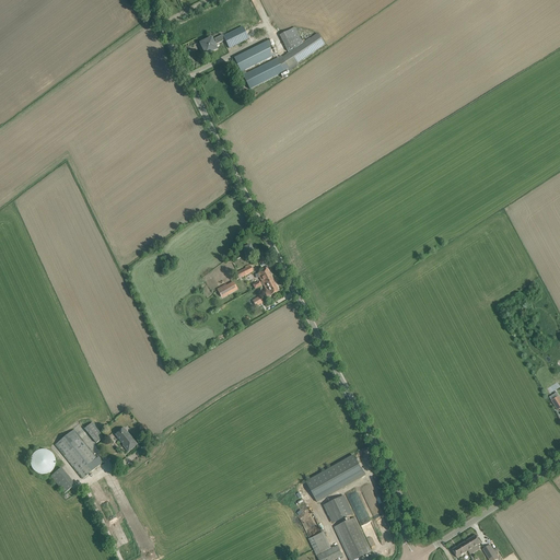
[(242,27),(223,37),(222,35),(214,39),(216,43),(213,44),(211,38),(200,44),(206,55),(217,49),(214,46),(224,41),(229,48),(247,39),(242,27)]
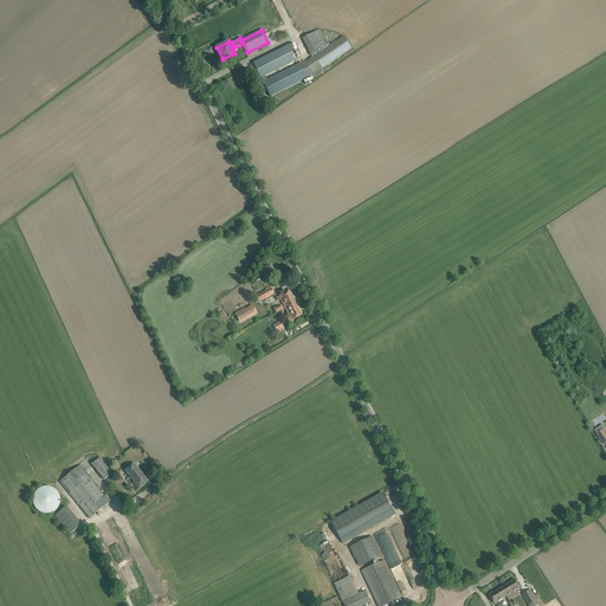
[(352,49),(343,37),(305,63),(303,60),(301,63),(308,78),(352,49)]
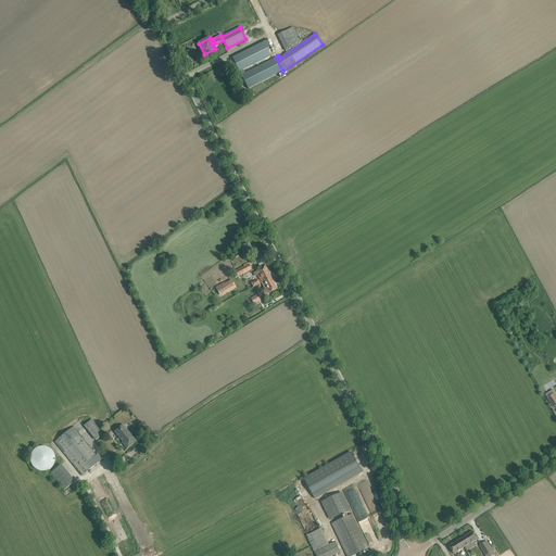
[(240,75),(244,73),(243,70),(273,55),(268,47),(273,45),(270,40),(266,41),(231,59),(239,72),(240,75)]
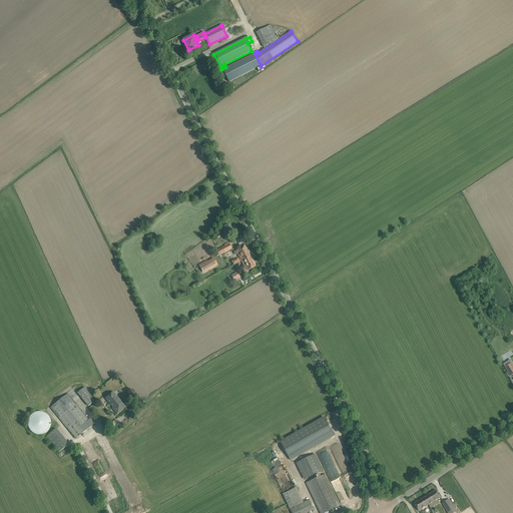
[(260,67),(261,66),(254,53),(253,54),(225,67),(221,69),(227,82),(260,67)]
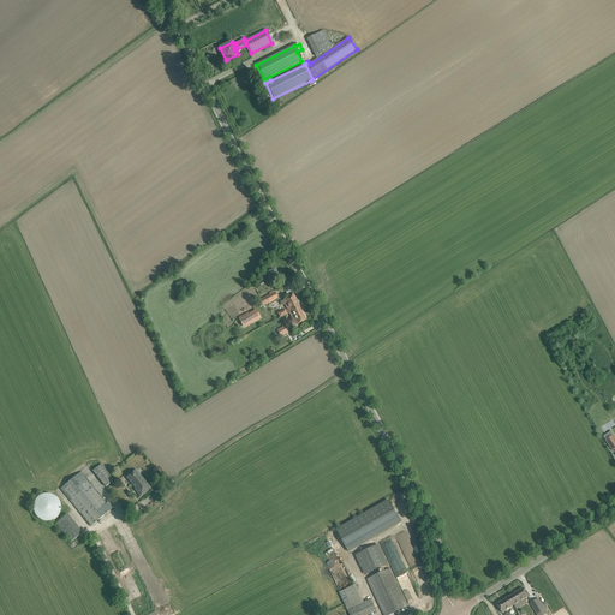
[(274,272),(267,275),(270,282),(278,279),(274,272)]
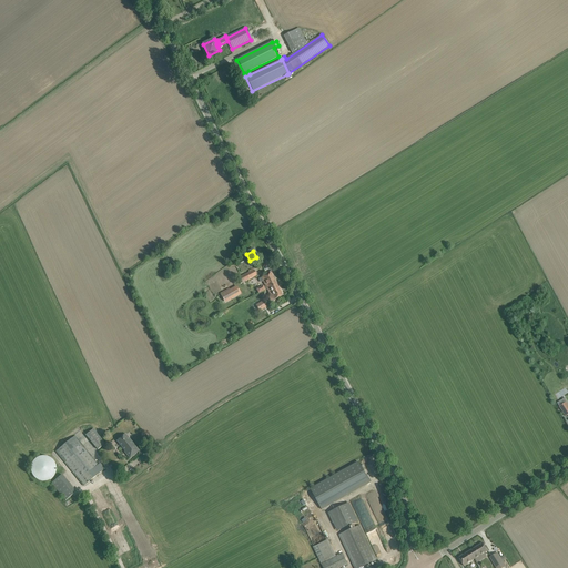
[(241,284),(256,276),(254,270),(237,279),(241,284)]
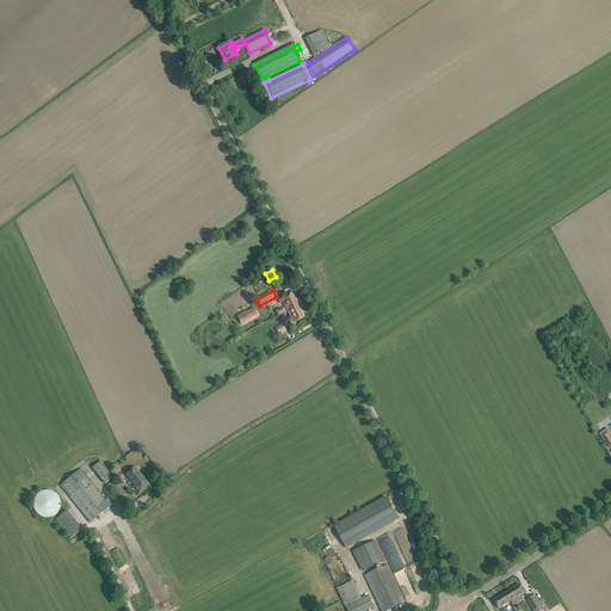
[(278,315),(288,312),(297,306),(291,294),(281,300),(285,308),(283,309),(283,308),(276,312),(278,315)]
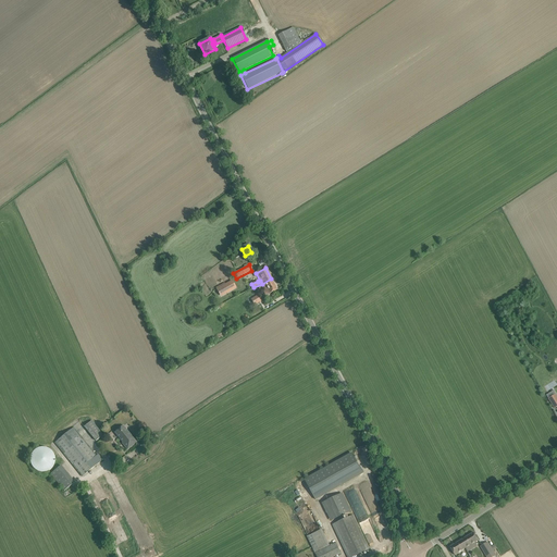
[(265,296),(272,293),(276,291),(271,279),(262,284),(264,289),(263,291),(265,296)]
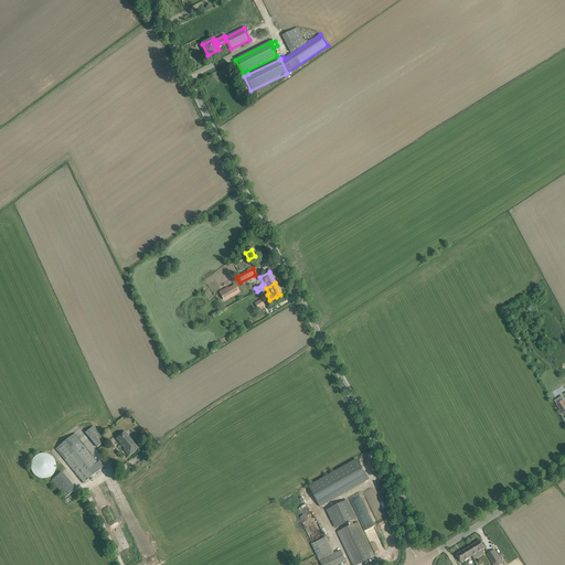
[(235,285),(221,294),(224,301),(240,292),(235,285)]
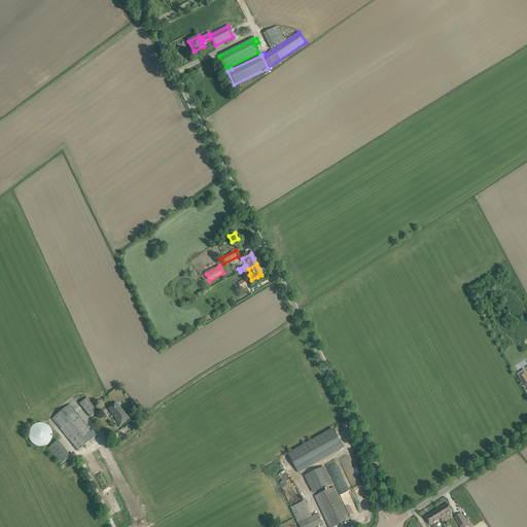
[(241,289),(244,287),(248,285),(245,280),(238,284),(241,289)]
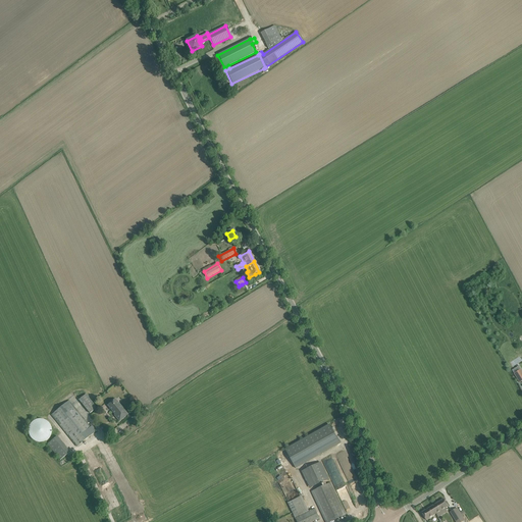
[(96,408),(86,395),(79,401),(90,414),(92,412),(93,412),(96,409),(95,409),(96,408)]
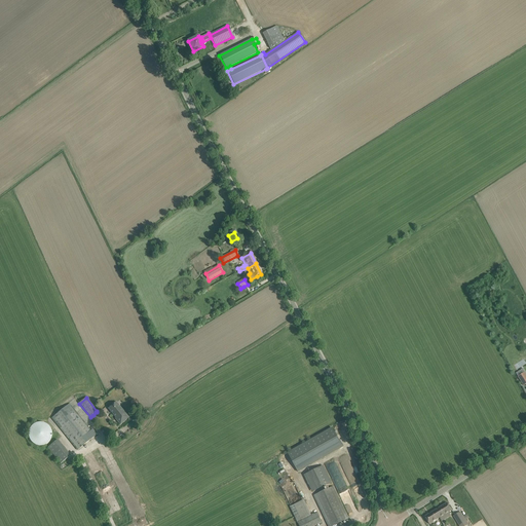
[(120,425),(128,418),(116,402),(108,409),(115,418),(115,419),(120,425)]
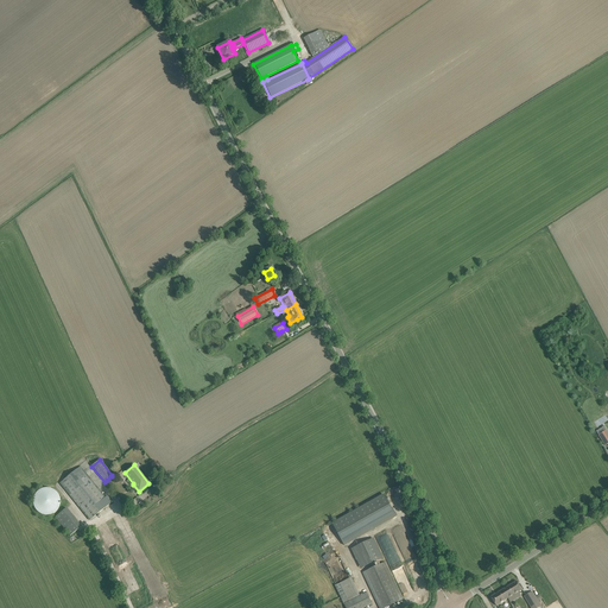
[(59,483),(86,515),(89,520),(112,502),(108,498),(107,496),(105,498),(80,467),(59,483)]
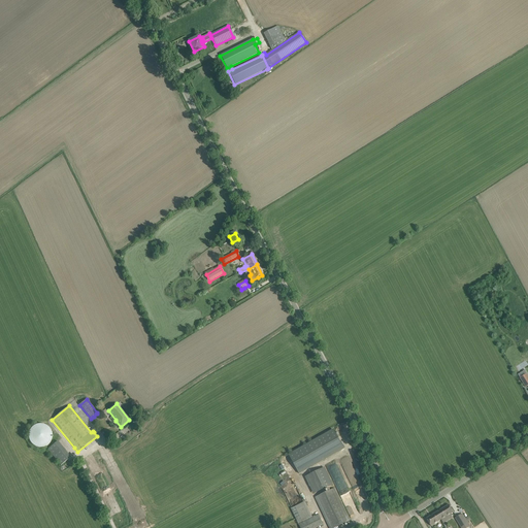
[(44,450),(48,447),(51,443),(52,439),(52,435),(50,432),(47,429),(44,427),(40,426),(36,426),(33,428),(30,430),(28,434),(27,437),(28,441),(30,446),(33,449),(36,450),(40,451),(44,450)]
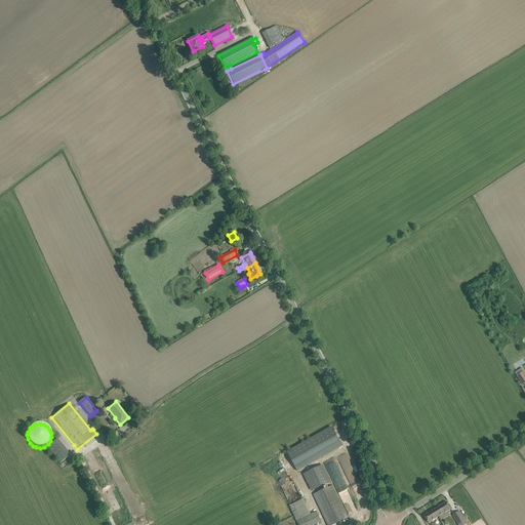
[(331,427),(287,451),(297,471),(342,446),(331,427)]
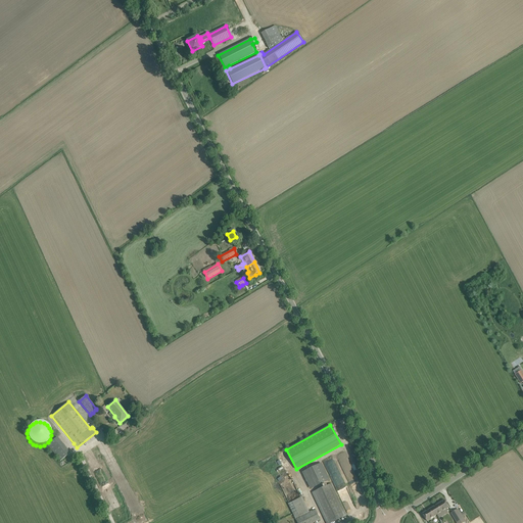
[(69,454),(66,449),(57,437),(47,445),(60,461),(69,454)]
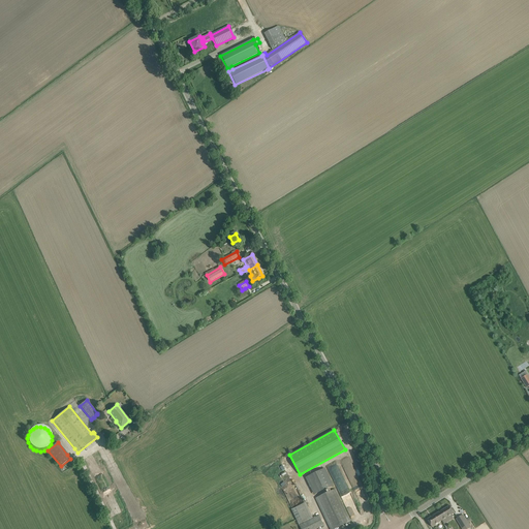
[(336,464),(328,468),(350,520),(360,515),(336,464)]
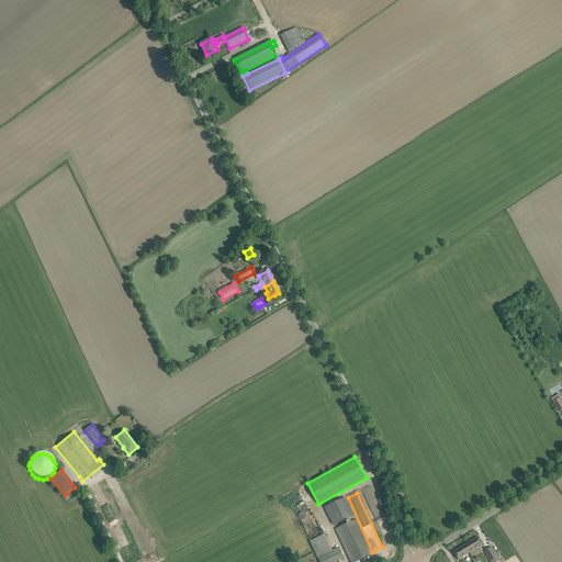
[(345,499),(325,508),(335,528),(353,518),(345,499)]
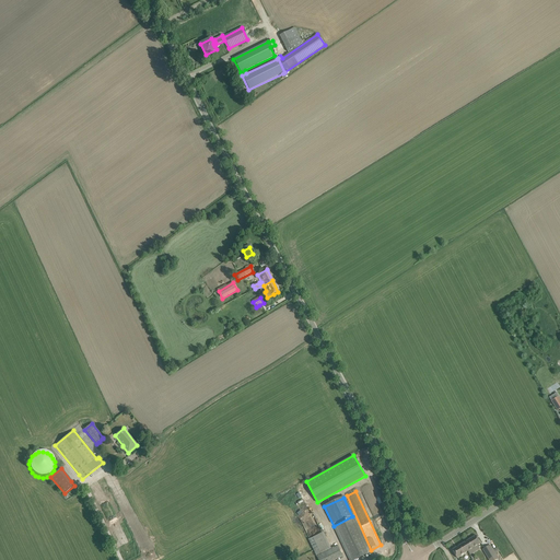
[(335,527),(349,559),(353,559),(371,552),(354,518),(335,527)]
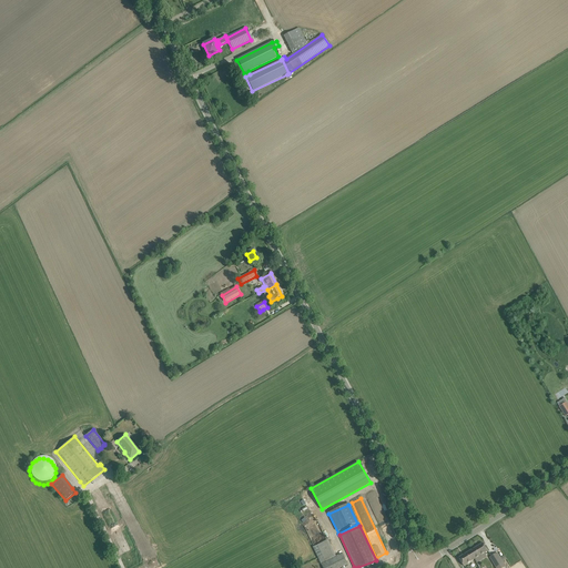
[(314,547),(323,567),(340,567),(347,565),(342,554),(336,556),(327,540),(317,545),(314,547)]
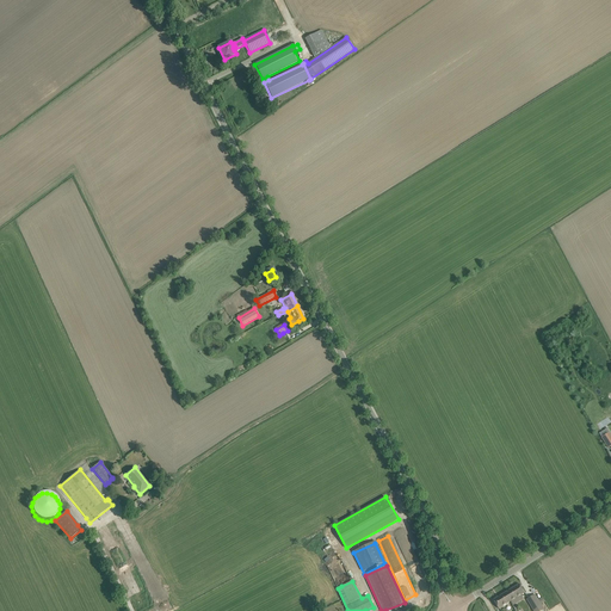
[(508,599),(511,602),(525,593),(519,585),(505,593),(508,599)]
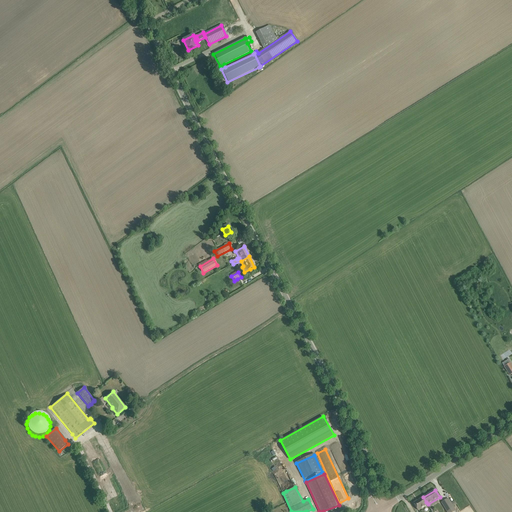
[(426,502),(423,497),(413,503),(418,510),(428,504),(426,502)]
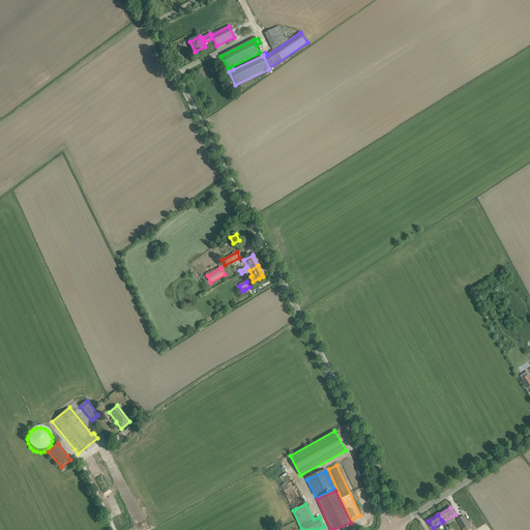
[(457,521),(460,525),(462,529),(468,529),(471,528),(469,525),(473,522),(470,519),(467,521),(464,517),(457,521)]
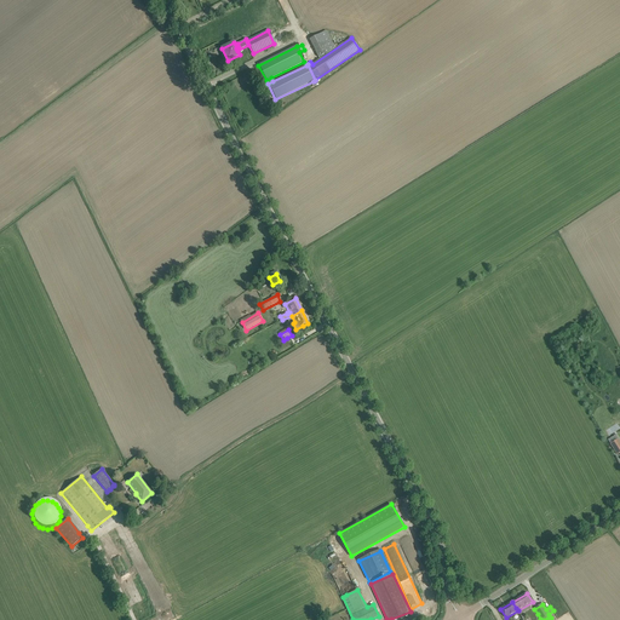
All buildings are outlined.
